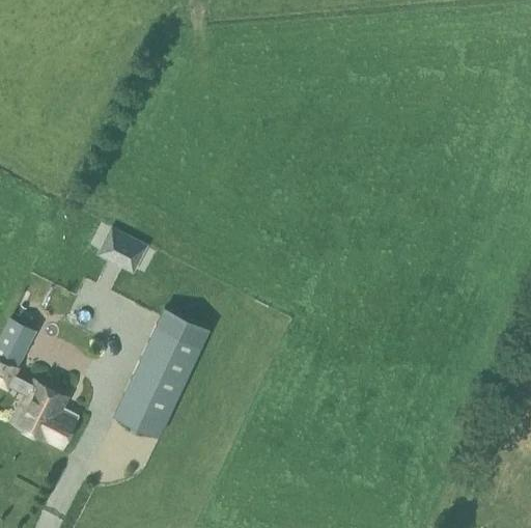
[(133,274),(147,248),(111,229),(98,256),(133,274)]
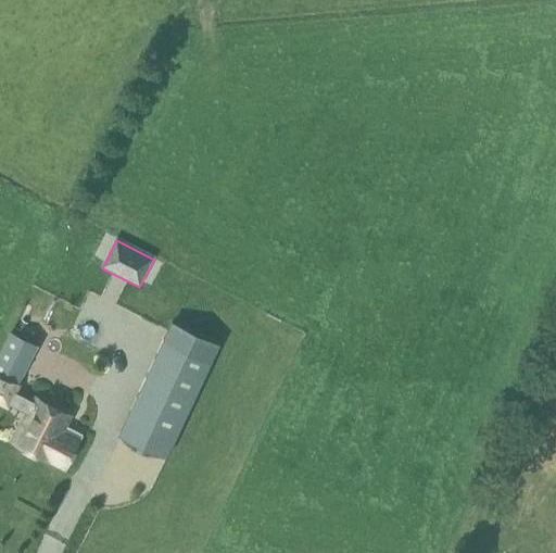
[(128,419),(119,437),(130,442),(167,460),(176,441),(212,362),(219,346),(173,324),(165,340),(142,389),(128,419)]
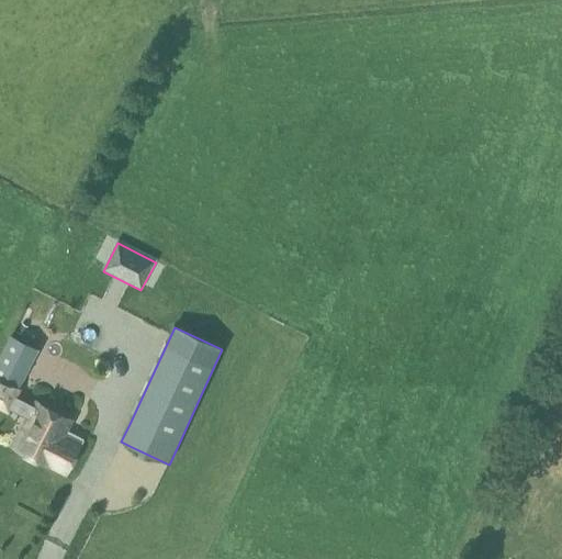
[(0,359),(0,386),(17,395),(38,351),(11,338),(0,359)]
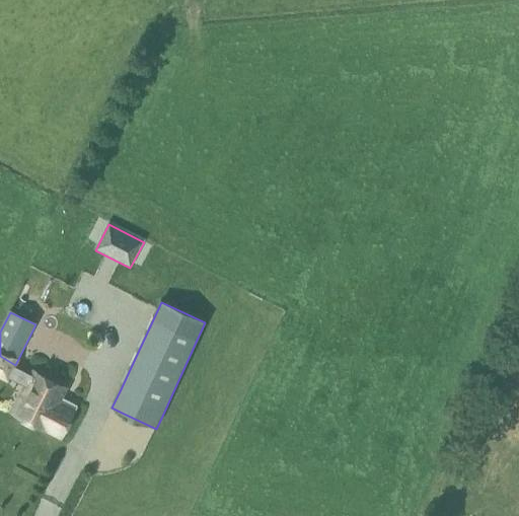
[(14,367),(15,365),(0,356),(0,379),(6,383),(8,379),(14,367)]
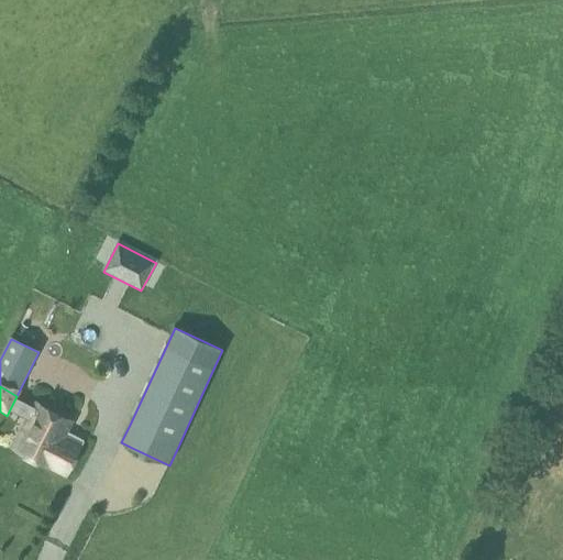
[(68,434),(74,424),(36,405),(35,408),(15,398),(9,412),(29,421),(14,450),(67,478),(84,442),(68,434)]
